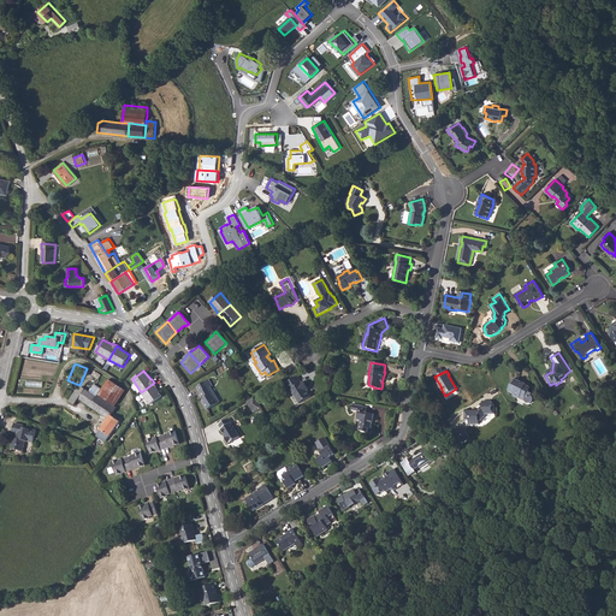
[(303,381),(302,383),(298,377),(288,383),(300,403),(311,396),(307,390),(306,388),(307,386),(303,381)]
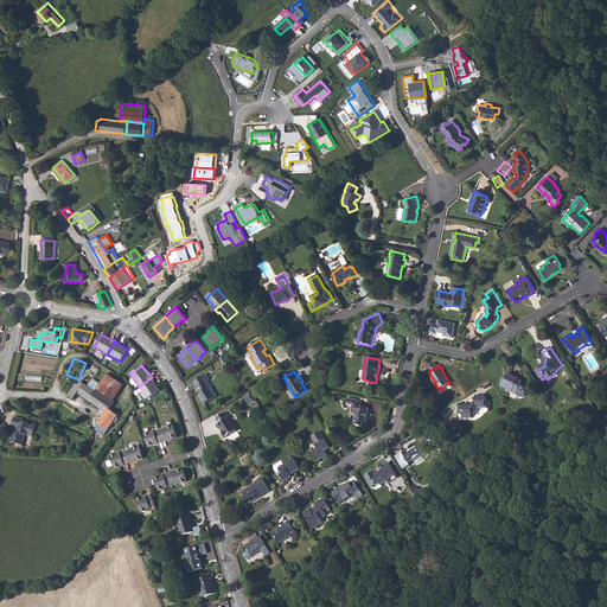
[(96,388),(114,400),(123,385),(107,374),(96,388)]
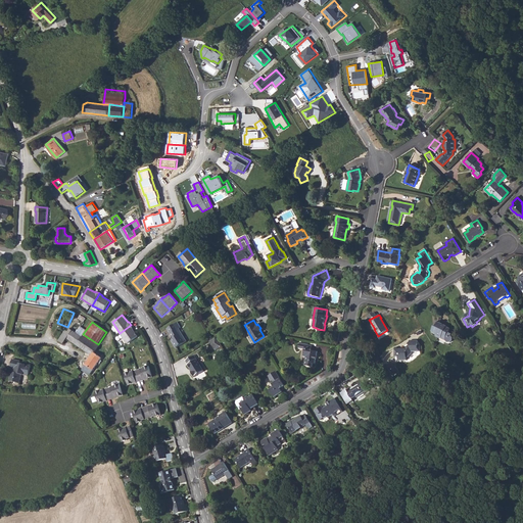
[(187,341),(179,328),(181,327),(178,322),(168,328),(171,333),(170,334),(173,338),(174,340),(172,341),(176,347),(187,341)]
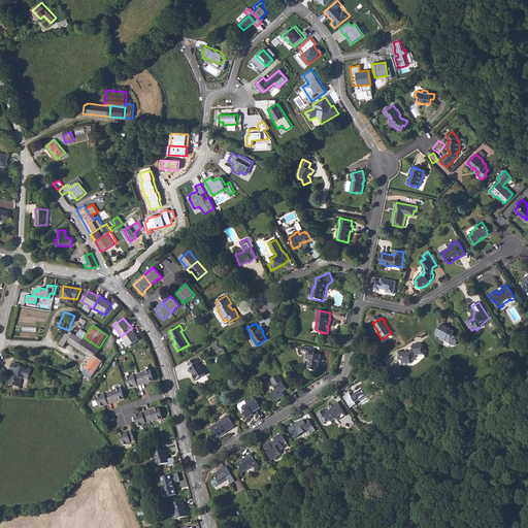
[(436,336),(440,338),(441,340),(451,344),(452,345),(455,345),(457,343),(457,340),(456,339),(457,337),(453,336),(455,331),(451,330),(452,329),(442,325),(440,329),(438,329),(436,334),(436,336)]
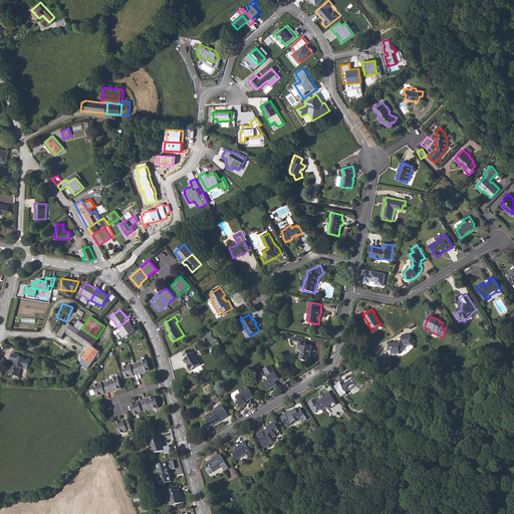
[(57,334),(63,325),(55,319),(49,329),(57,334)]
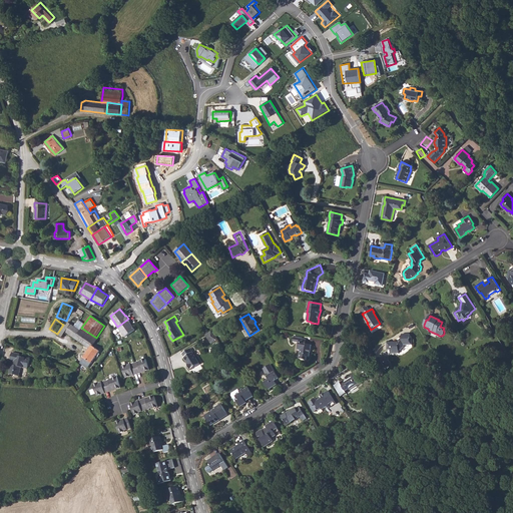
[(117,327),(125,337),(134,330),(129,322),(130,322),(128,319),(117,327)]
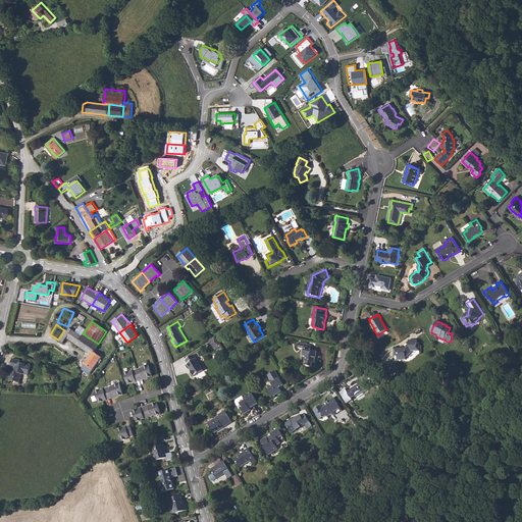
[(58,340),(63,343),(66,337),(91,355),(83,367),(91,372),(101,357),(94,352),(96,350),(80,340),(82,336),(69,328),(67,330),(65,329),(64,330),(58,340)]
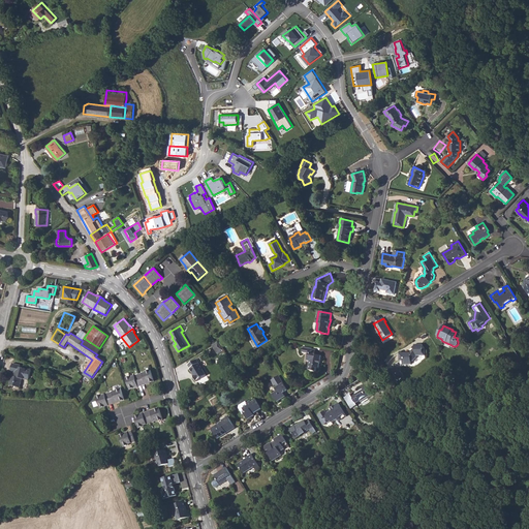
[(81,344),(97,354),(100,350),(84,339),(83,341),(81,344)]
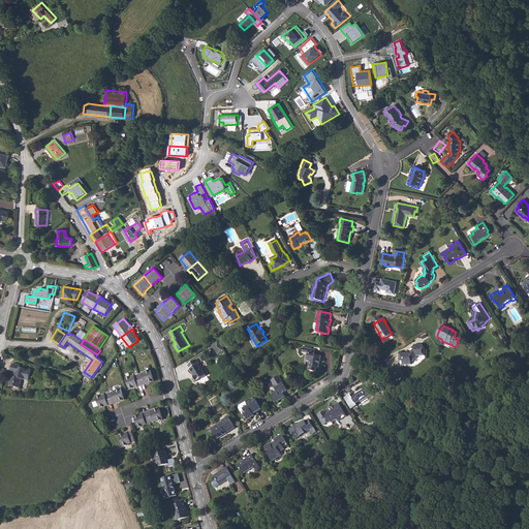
[(223,350),(218,342),(214,344),(212,345),(217,353),(223,350)]
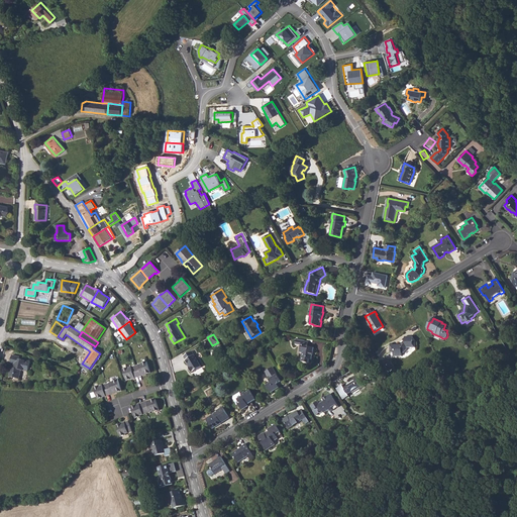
[(402,353),(404,353),(407,350),(407,347),(416,347),(416,341),(413,341),(413,336),(405,336),(405,341),(404,341),(401,343),(402,344),(391,344),(390,352),(394,352),(394,356),(401,356),(402,356),(402,353)]
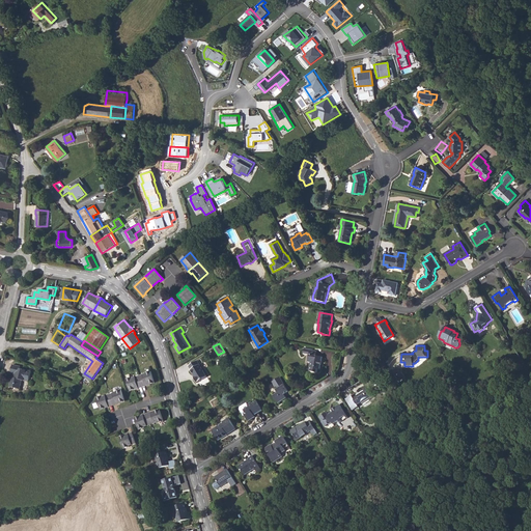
[(308,362),(311,362),(309,371),(317,372),(317,369),(320,369),(323,357),(316,356),(316,351),(304,348),(303,354),(309,355),(308,362)]
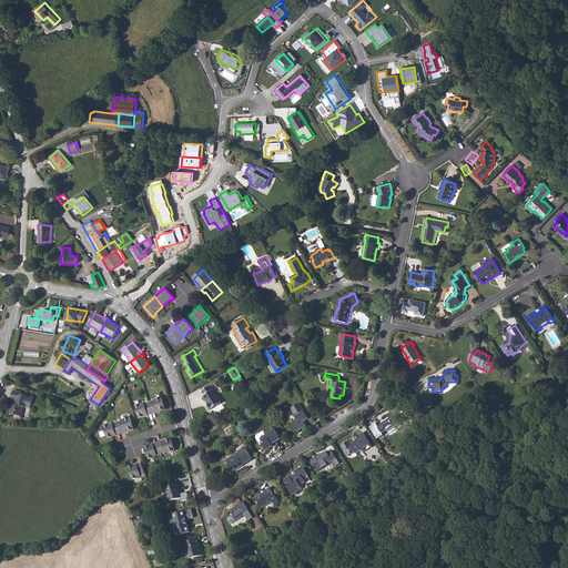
[(204,396),(209,404),(208,404),(211,409),(222,403),(211,386),(202,392),(205,395),(204,396)]
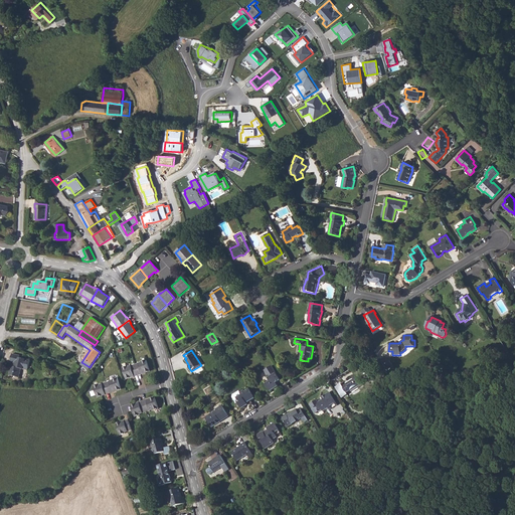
[(15,376),(16,373),(20,374),(21,368),(28,370),(30,360),(19,357),(20,355),(12,353),(10,361),(14,362),(13,366),(11,366),(9,375),(15,376)]
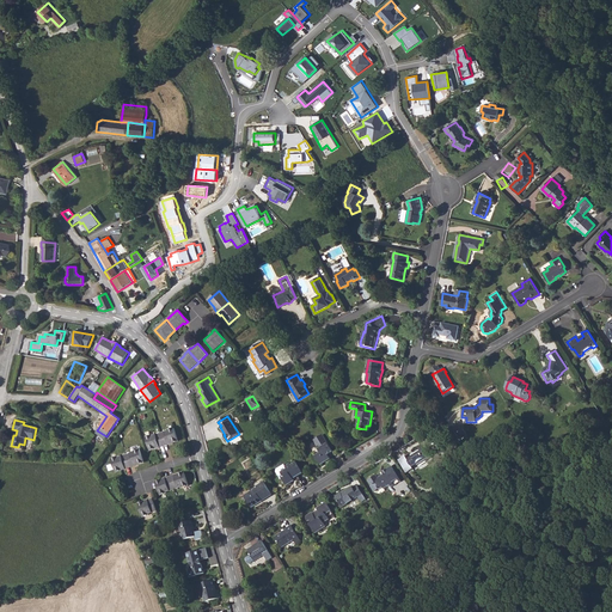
[(160,433),(163,444),(167,442),(169,445),(178,441),(175,427),(167,429),(167,430),(160,433)]
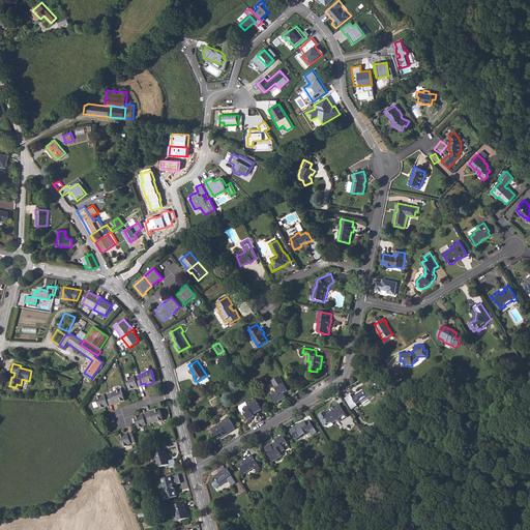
[(84,373),(83,375),(90,381),(92,378),(84,373)]
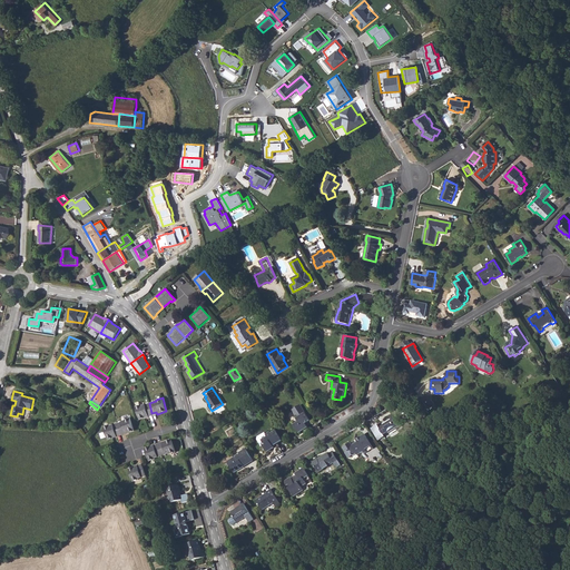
[(139,420),(149,416),(148,414),(151,413),(149,403),(141,406),(141,405),(135,408),(139,420)]
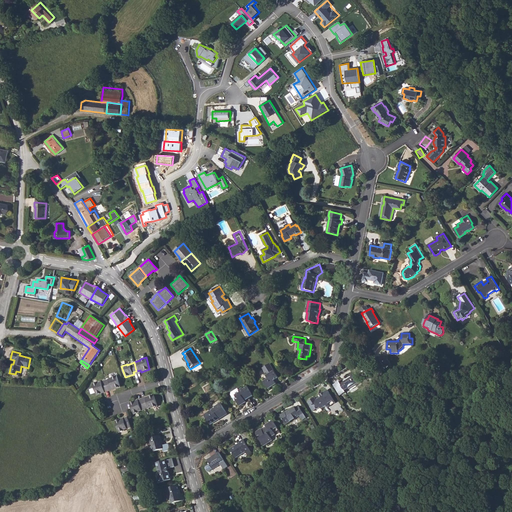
[(267,372),(269,374),(267,375),(269,379),(264,382),(268,389),(273,386),(273,385),(276,383),(276,382),(280,379),(270,363),(263,368),(266,372),(267,372)]
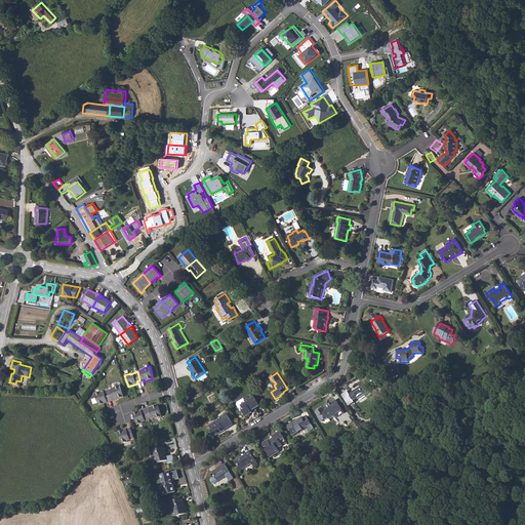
[(368,388),(369,387),(366,382),(365,384),(364,381),(359,385),(360,387),(349,394),(348,392),(341,395),(349,406),(355,403),(354,401),(358,399),(359,400),(366,396),(365,394),(370,391),(368,388)]
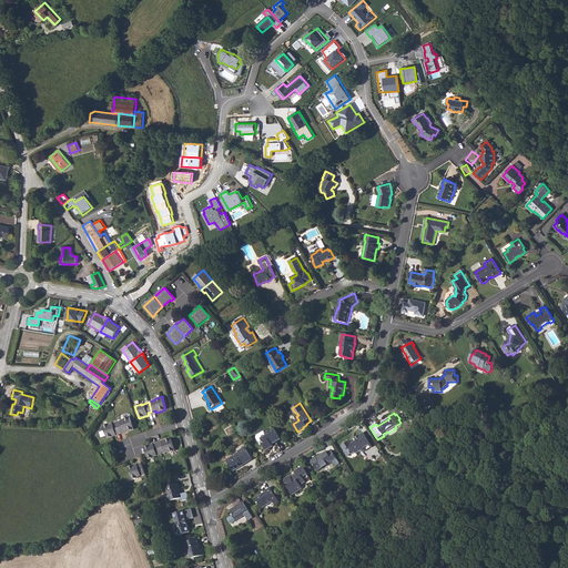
[(117,422),(120,432),(124,430),(124,433),(134,429),(130,416),(124,418),(124,419),(117,422)]
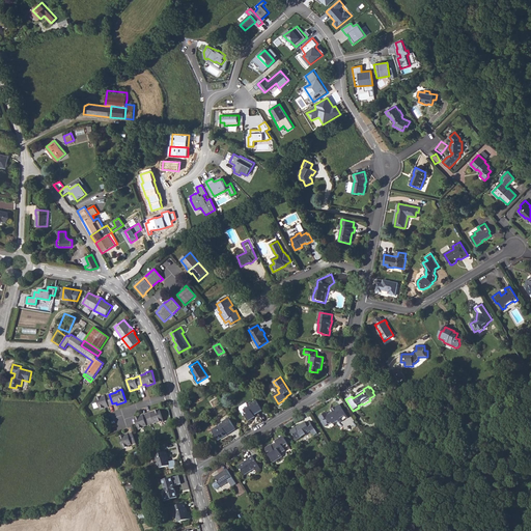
[(105,409),(109,407),(109,404),(112,403),(109,394),(103,396),(102,396),(96,397),(101,410),(105,409)]
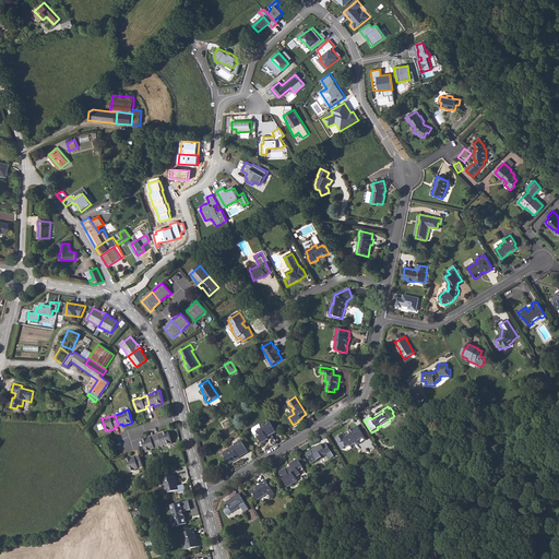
[(258,437),(262,443),(269,439),(268,437),(271,435),(276,431),(270,423),(265,425),(265,424),(261,426),(262,428),(257,431),(260,436),(258,437)]
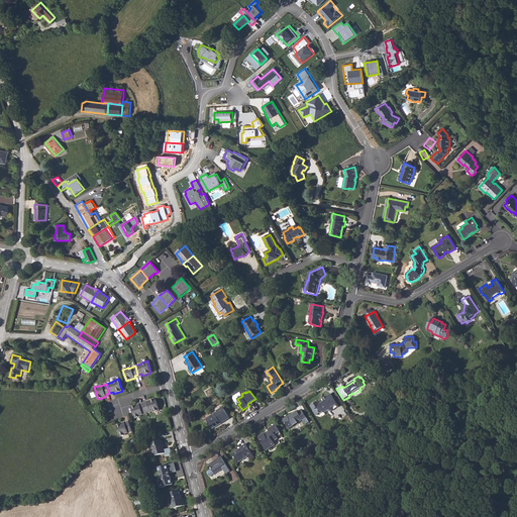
[(315,410),(317,413),(320,414),(323,412),(324,413),(329,410),(331,412),(339,407),(331,394),(323,399),(324,401),(320,404),(319,405),(317,402),(311,406),(314,411),(315,410)]
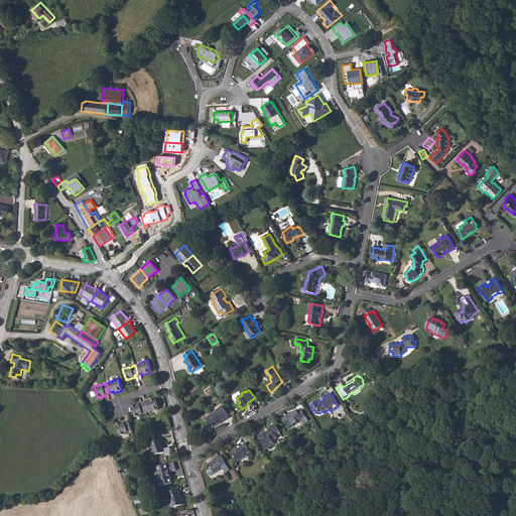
[(144,403),(147,412),(153,410),(153,411),(159,409),(155,398),(147,401),(147,402),(144,403)]
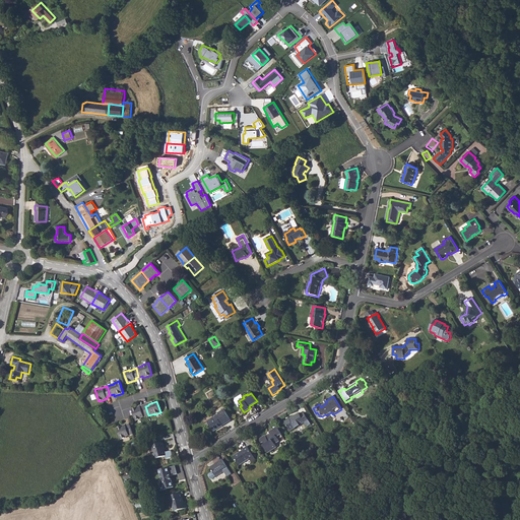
[(132,409),(134,416),(136,420),(141,418),(141,417),(148,415),(145,406),(141,408),(140,406),(132,409)]
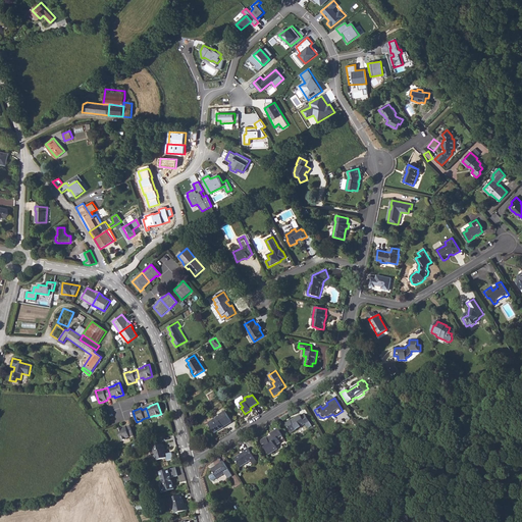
[(225,411),(218,415),(219,416),(209,423),(215,433),(223,427),(223,426),(231,421),(225,411)]
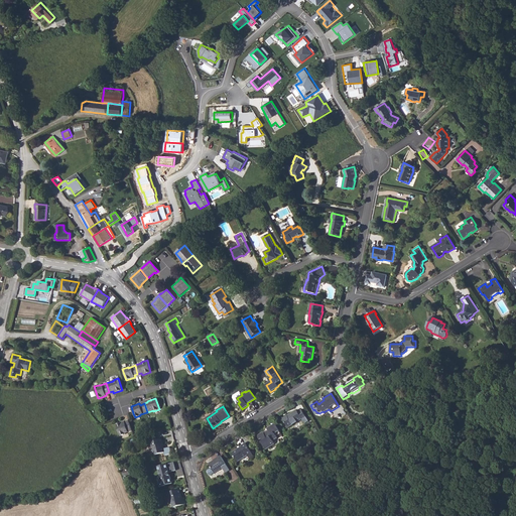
[(302,419),(304,423),(308,421),(301,410),(298,412),(297,410),(283,419),(288,428),(302,419)]
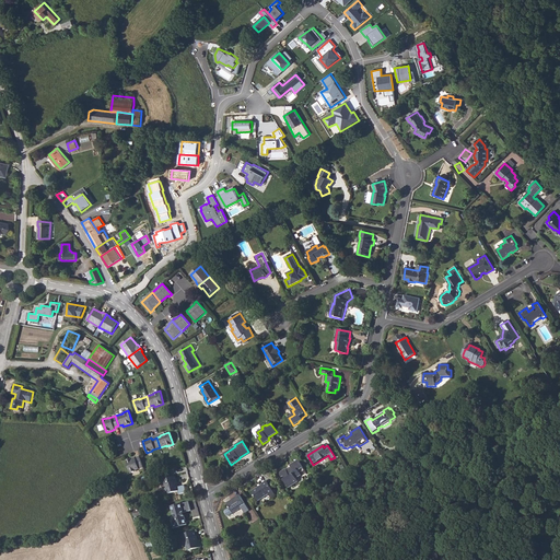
[(136,457),(126,461),(130,473),(136,470),(143,467),(140,458),(136,459),(136,457)]
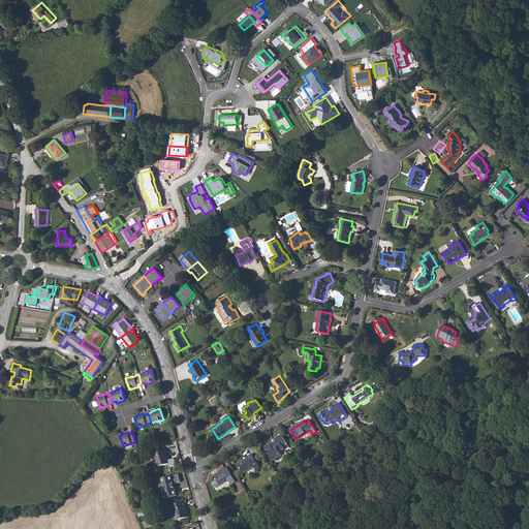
[(276,460),(282,456),(280,453),(285,449),(283,446),(285,445),(288,444),(282,434),(277,437),(280,443),(277,445),(276,442),(274,443),(275,445),(273,446),(271,443),(265,447),(267,452),(269,450),(271,453),(269,454),(272,459),(274,458),(276,460)]
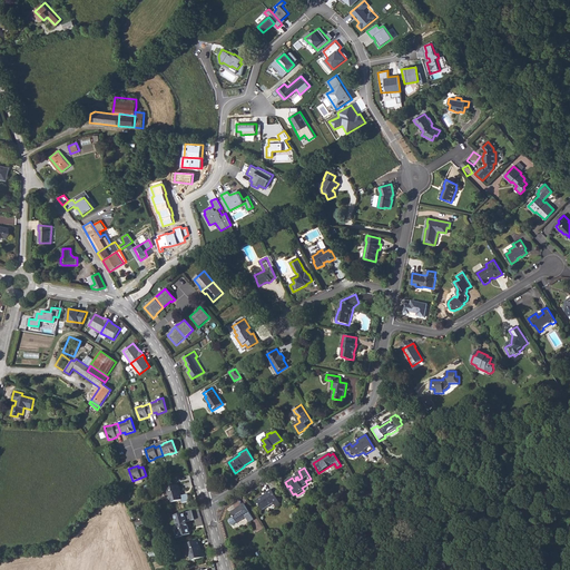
[(166,488),(167,493),(168,493),(172,503),(183,500),(178,484),(166,488)]
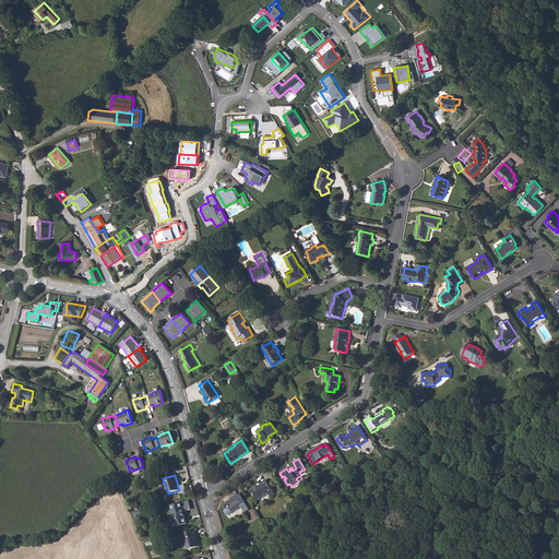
[(269,494),(271,497),(275,495),(266,480),(262,483),(263,485),(258,487),(252,490),(258,500),(269,494)]
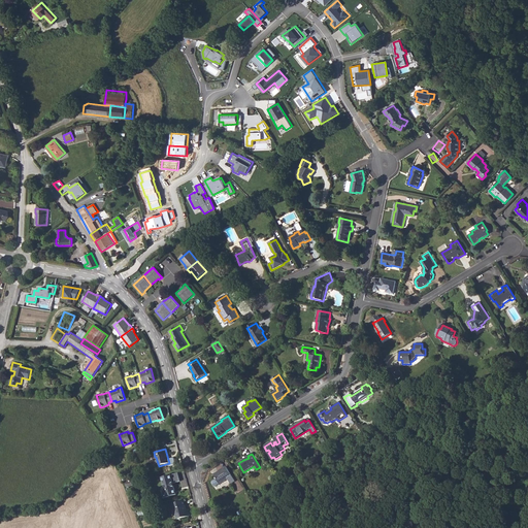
[(213,486),(216,486),(228,479),(231,484),(235,482),(232,476),(227,467),(223,469),(223,470),(221,471),(213,474),(216,479),(212,481),(211,483),(213,486)]
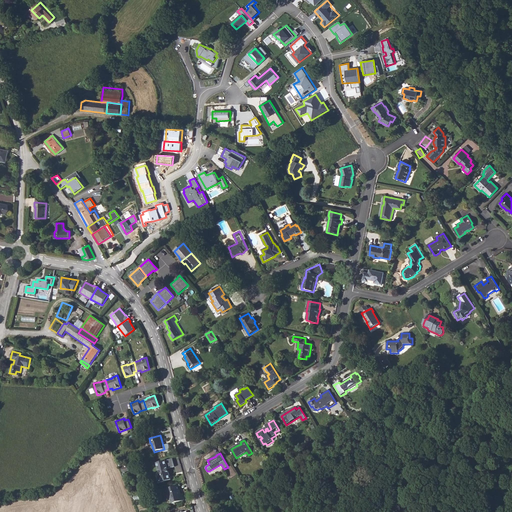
[(157,463),(162,482),(171,480),(166,460),(157,463)]
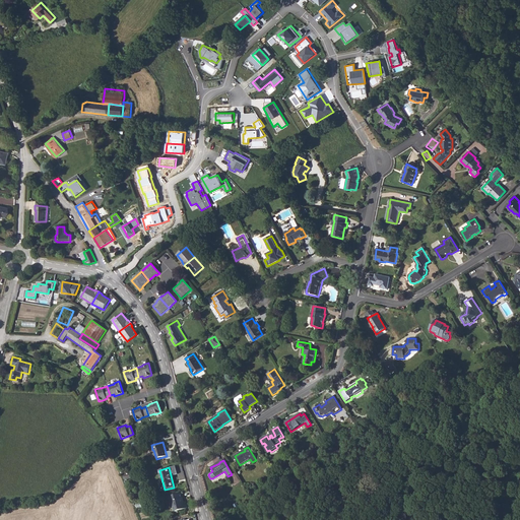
[(170,496),(171,502),(172,501),(175,511),(187,508),(185,501),(183,502),(181,494),(170,496)]
